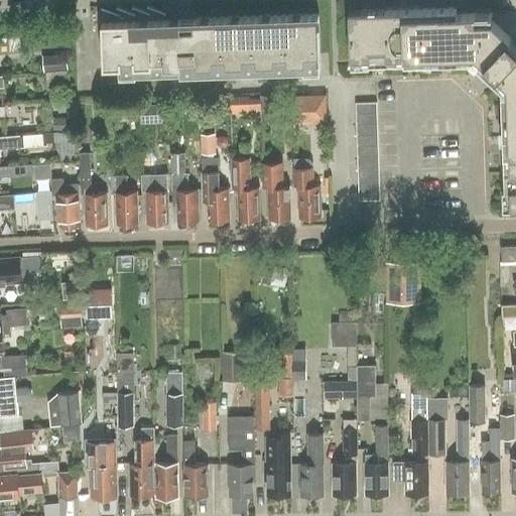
[(104,66),(320,58),(319,14),(165,19),(165,13),(166,13),(167,12),(148,5),(147,6),(150,7),(150,12),(133,6),(133,7),(134,7),(134,12),(117,6),(117,7),(119,8),(119,13),(102,6),(102,8),(104,66)]
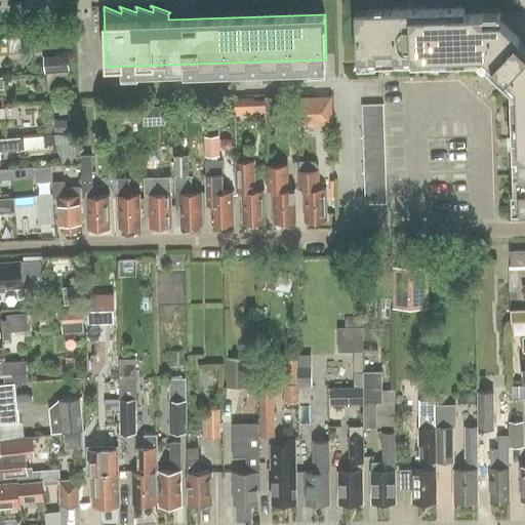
[(524,42),(509,28),(501,21),(501,12),(465,14),(465,7),(356,11),(357,59),(465,55),(465,63),(480,62),(495,76),(510,90),(511,106),(517,106),(520,212),(524,211),(524,42)]
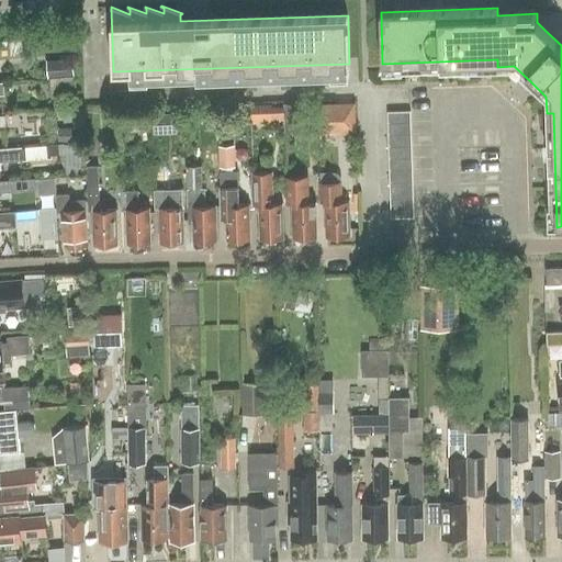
[(0,54),(12,54),(11,42),(0,42),(0,54)]
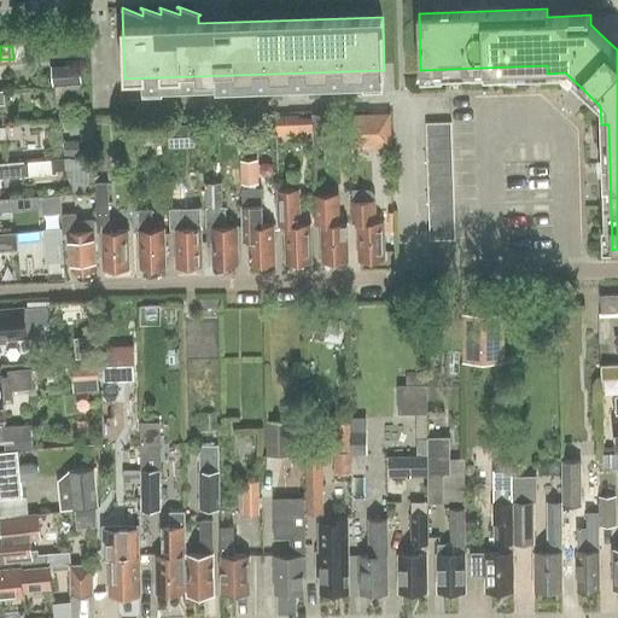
[(53,83),(82,81),(81,62),(52,65),(53,83)]
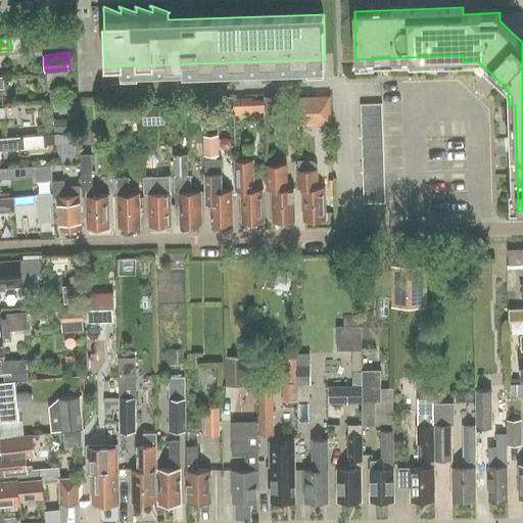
[(67,86),(66,70),(46,73),(47,88),(67,86)]
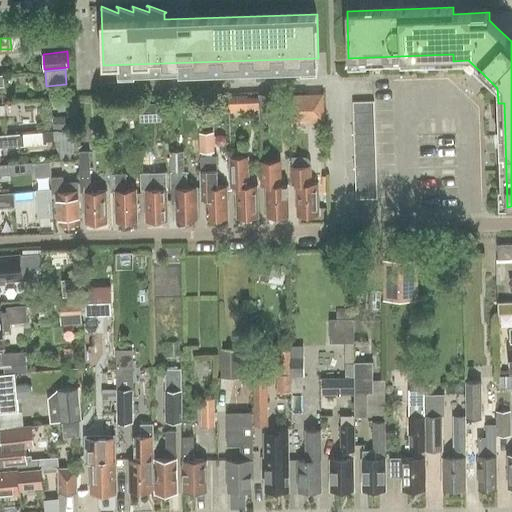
[(286,79),(296,79),(296,70),(286,70),(286,79)]
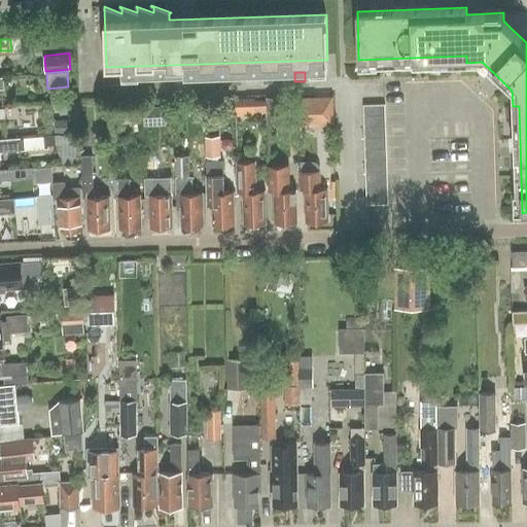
[(273,73),(262,73),(262,82),(273,82),(273,73)]
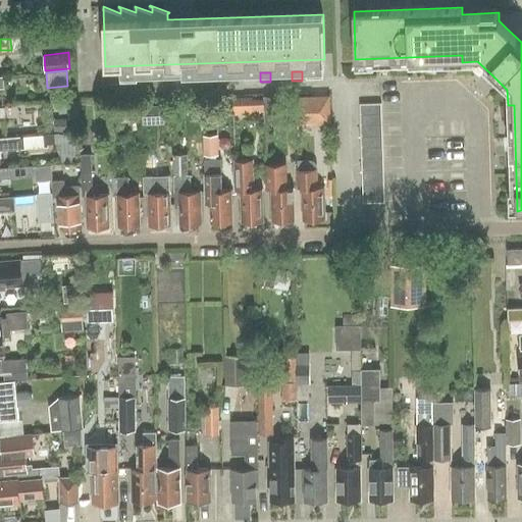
[(187,92),(186,74),(156,76),(157,94),(187,92)]
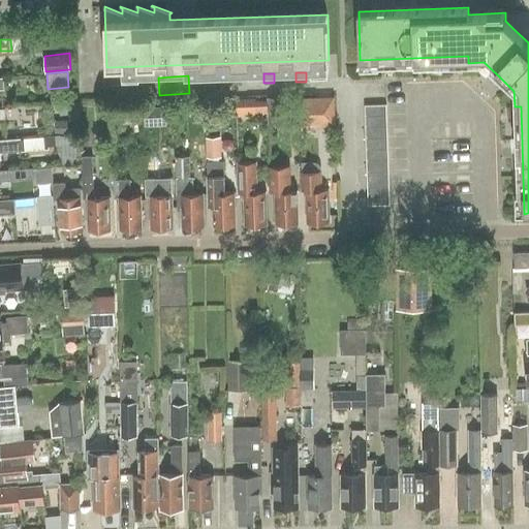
[(243,85),(243,75),(235,75),(235,85),(243,85)]
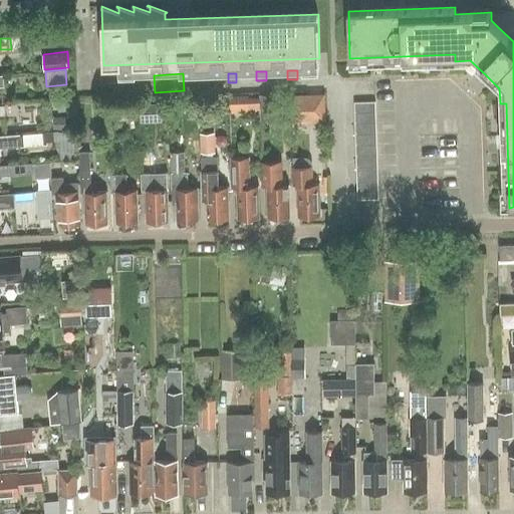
[(206,75),(197,75),(197,84),(206,84),(206,75)]
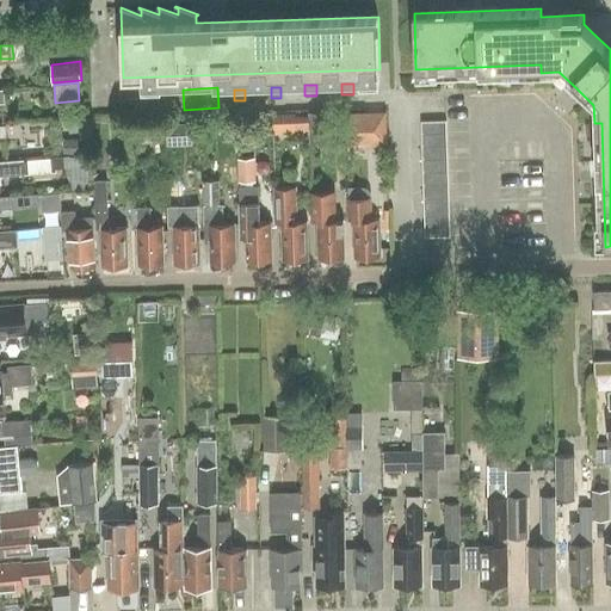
[(328,144),(328,113),(310,115),(312,144),(328,144)]
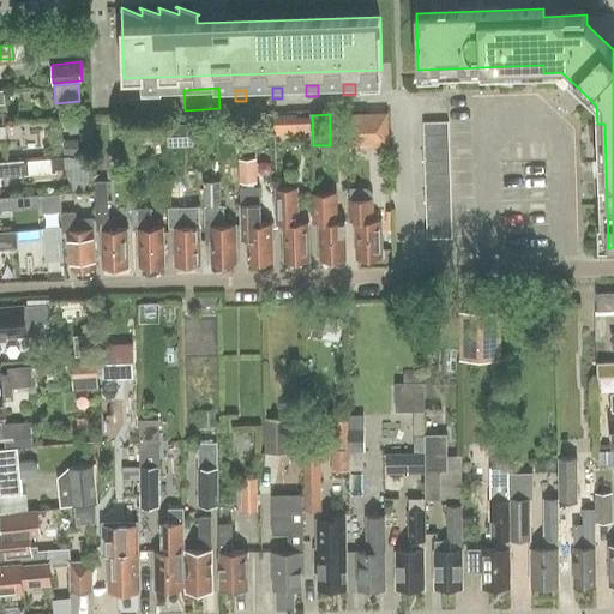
[(369,115),(350,115),(350,144),(369,144),(385,144),(385,115),(369,115)]
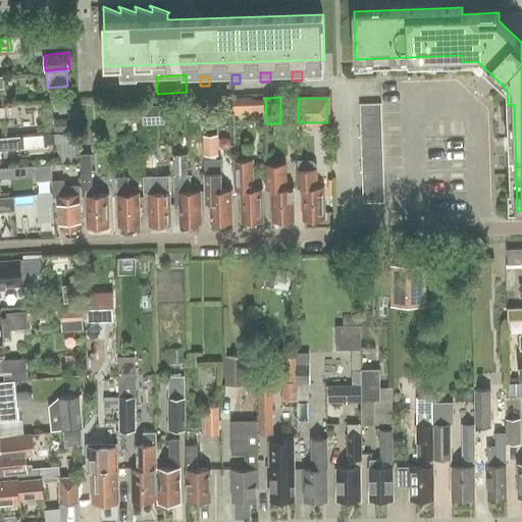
[(187,108),(201,107),(201,99),(187,100),(187,108)]
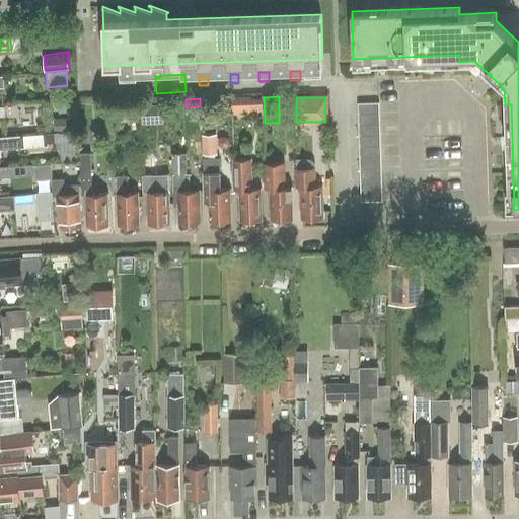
[(358,103),(359,115),(380,114),(379,102),(358,103)]
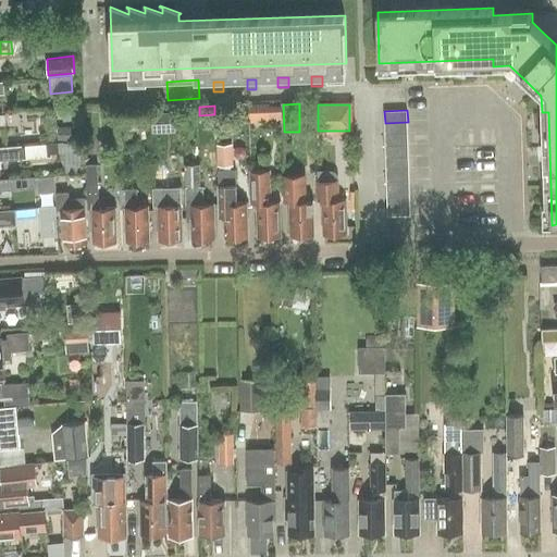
[(151,112),(152,131),(174,130),(173,111),(151,112)]
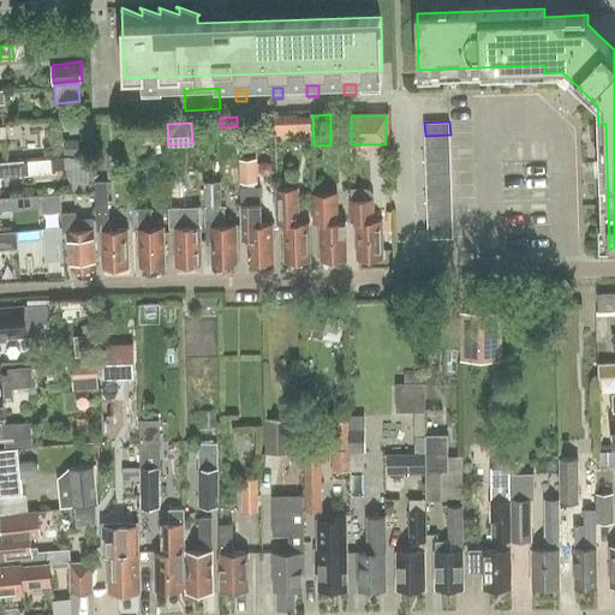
[(451,148),(451,135),(425,136),(425,148),(451,148)]
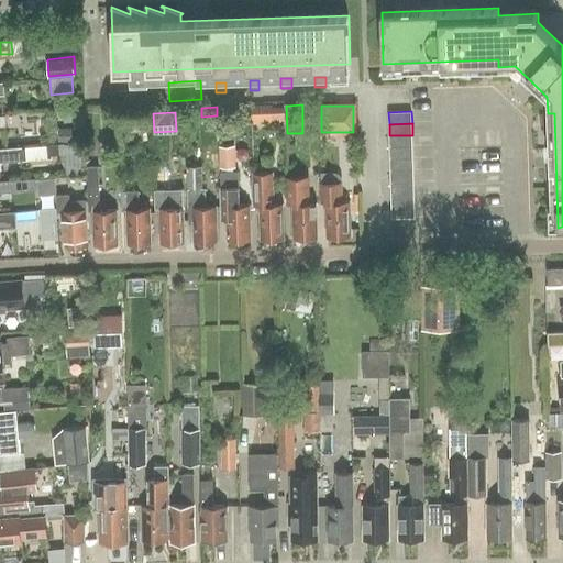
[(72,128),(58,129),(58,141),(73,141),(72,128)]
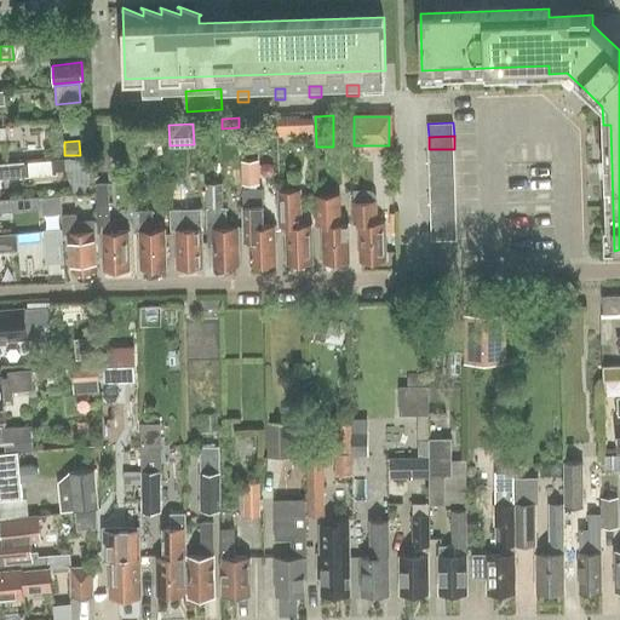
[(454,161),(454,149),(429,149),(429,162),(454,161)]
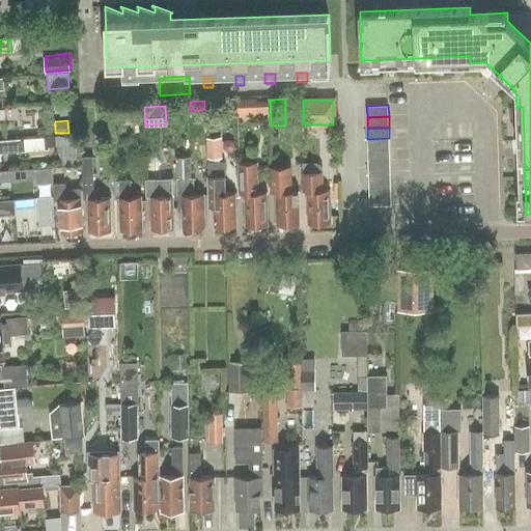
[(79,164),(77,135),(45,138),(46,148),(61,146),(63,166),(79,164)]
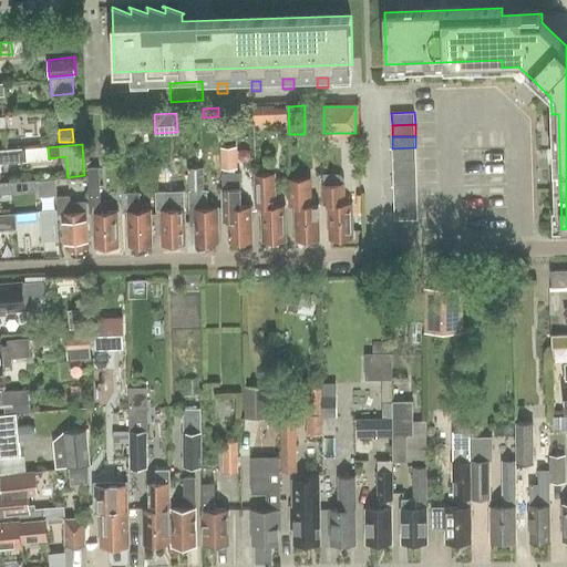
[(238,168),(237,146),(220,146),(222,169),(238,168)]
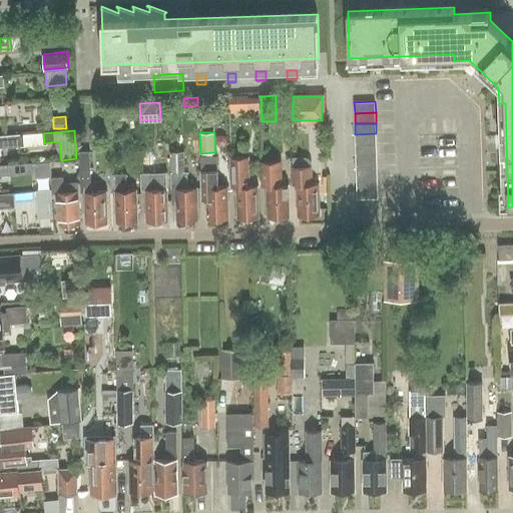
[(20,133),(8,134),(0,134),(0,159),(1,159),(0,147),(21,145),(20,133)]
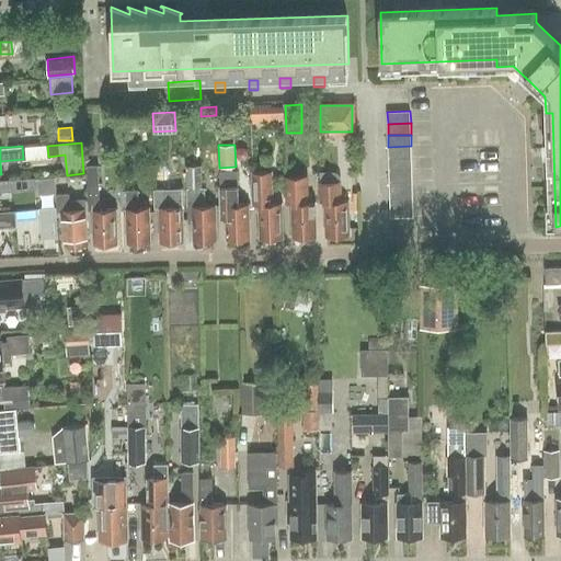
[(412,158),(411,146),(388,147),(389,159),(412,158)]
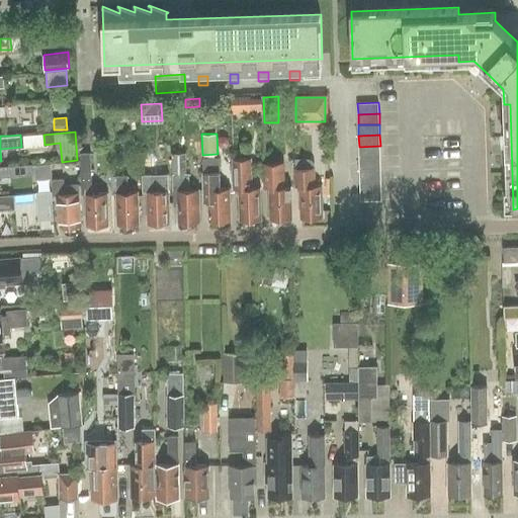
[(380,157),(380,146),(359,147),(359,158),(380,157)]
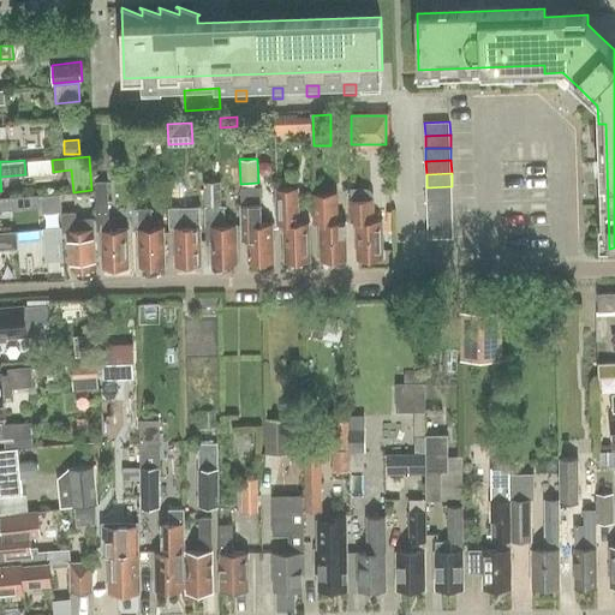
[(109,230),(109,210),(108,180),(96,181),(97,210),(97,231),(103,231),(105,268),(129,267),(127,245),(130,245),(129,230),(109,230)]
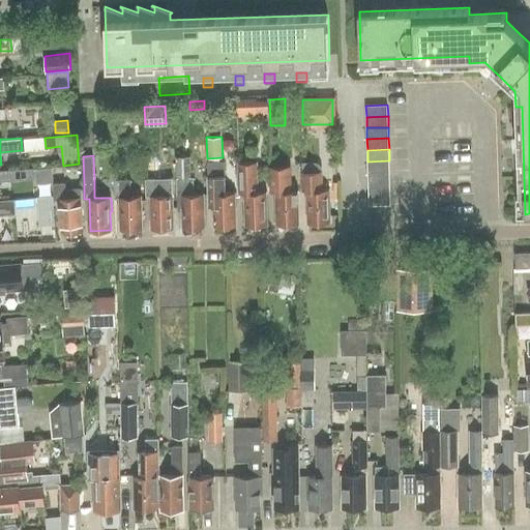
[(176,157),(177,178),(178,208),(183,207),(184,228),(204,227),(204,208),(205,208),(205,195),(195,195),(194,177),(190,177),(190,156),(176,157)]
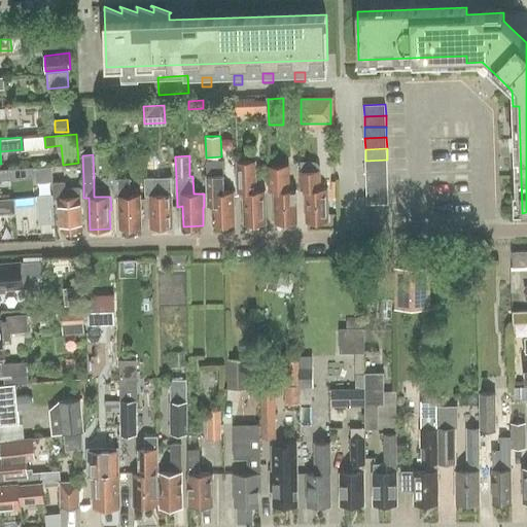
[(387,171),(387,160),(365,161),(365,172),(387,171)]
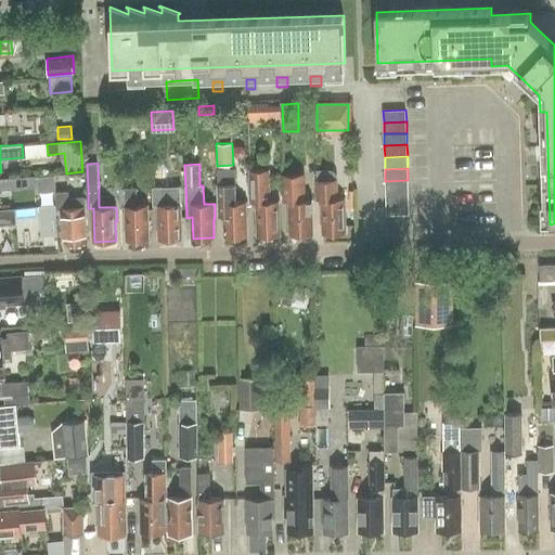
[(247,202),(236,203),(235,169),(218,170),(219,204),(224,204),(226,237),(247,236),(246,217),(248,217),(247,202)]
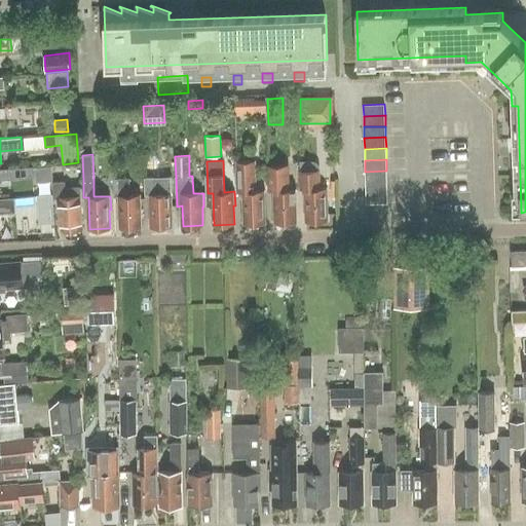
[(265,190),(257,191),(256,160),(237,161),(237,175),(238,192),(243,191),(245,223),(265,223),(264,204),(266,204),(265,190)]
